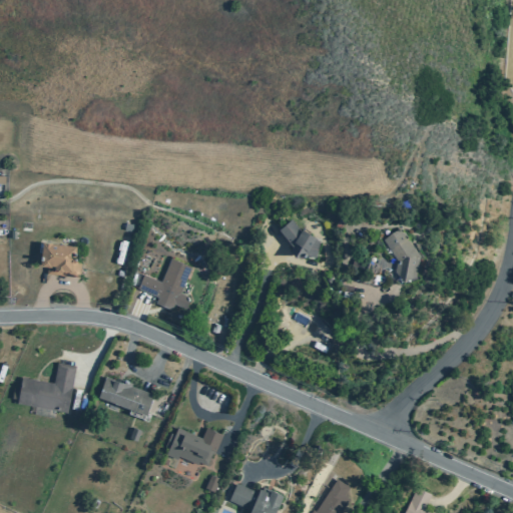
[(319,240),(315,239),(316,237),(301,228),(300,229),(291,218),(278,229),(291,245),(290,248),(294,255),(303,257),(305,253),(315,257),(319,240)]
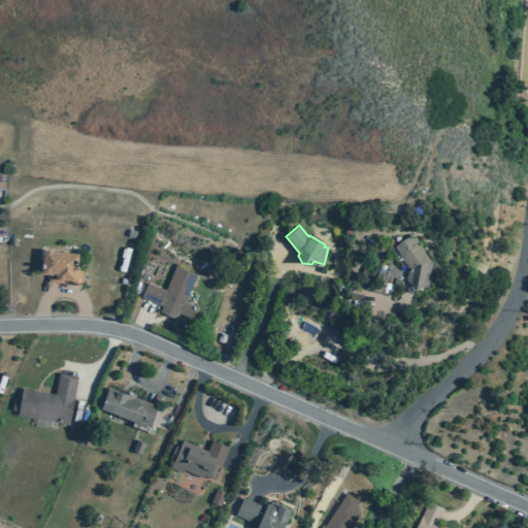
[(135,238),(127,236),(128,230),(136,231),(135,238)]
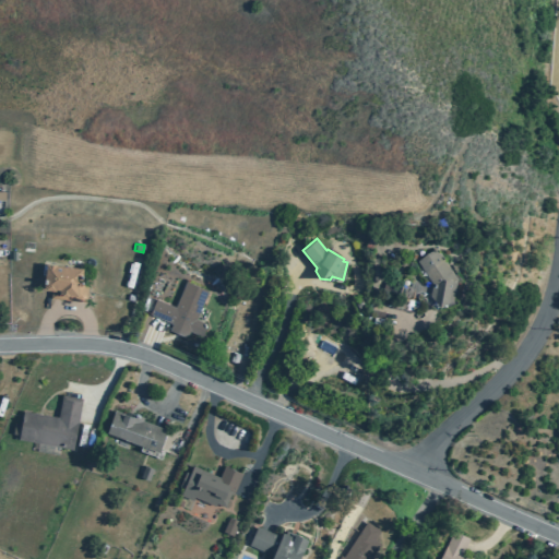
[(417,260),(436,247),(455,276),(452,297),(439,304),(429,294),(431,282),(417,260)]
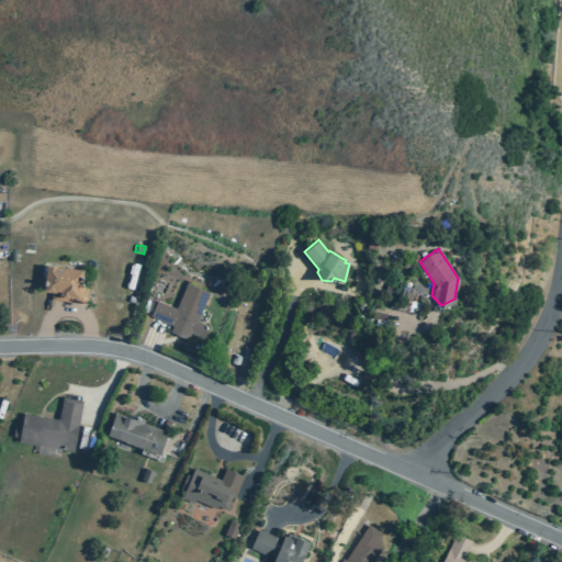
[(51,299),(86,303),(88,287),(81,285),(82,269),(46,265),(43,290),(52,291),(51,299)]
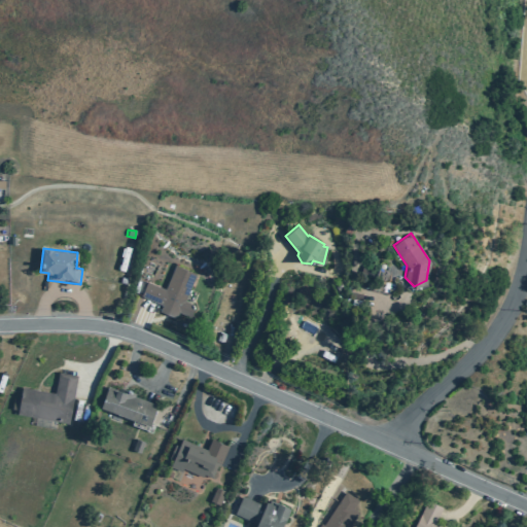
[(196,274),(174,265),(165,289),(146,281),(140,295),(190,317),(195,305),(184,301),(196,274)]
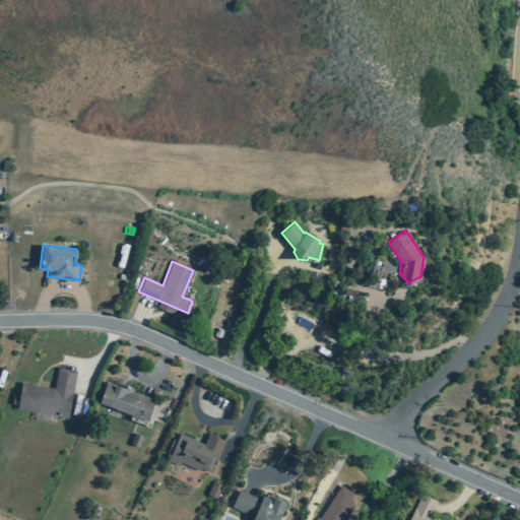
[(300,318),(304,311),(314,316),(311,323),(300,318)]
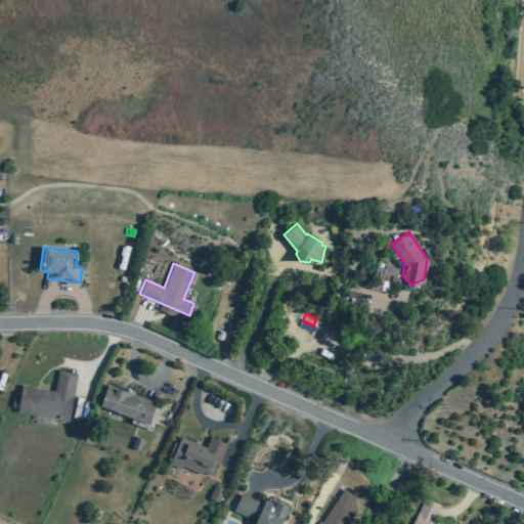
[(77,375),(58,373),(55,392),(24,388),(20,416),(72,421),(77,375)]
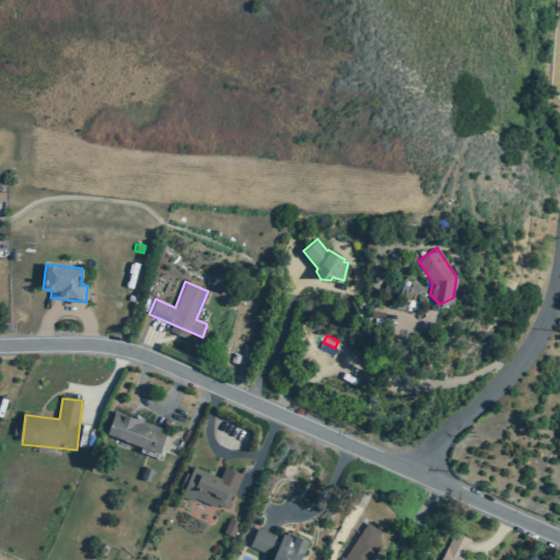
[(158,456),(167,431),(114,411),(104,436),(158,456)]
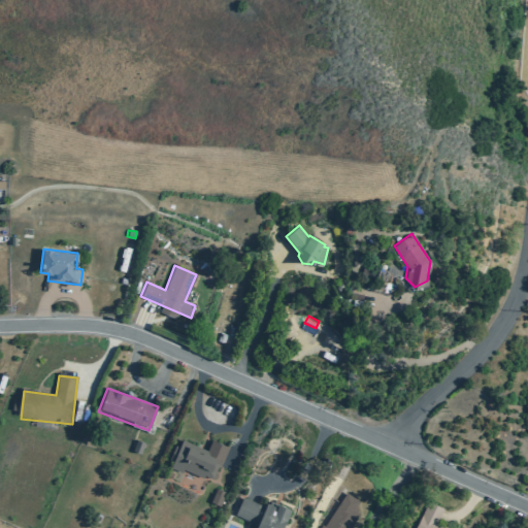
[(141,454),(132,451),(136,439),(144,442),(141,454)]
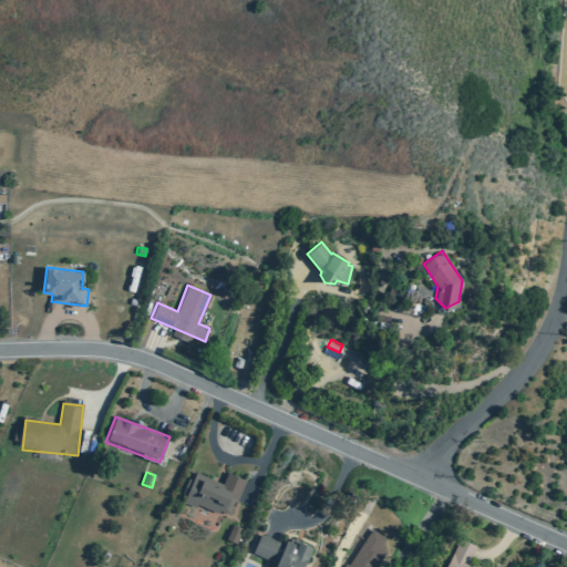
[(223,483),(195,472),(192,480),(188,478),(182,494),(185,495),(183,502),(195,507),(197,504),(217,513),(218,509),(228,514),(234,500),(236,501),(245,480),(227,472),(223,483)]
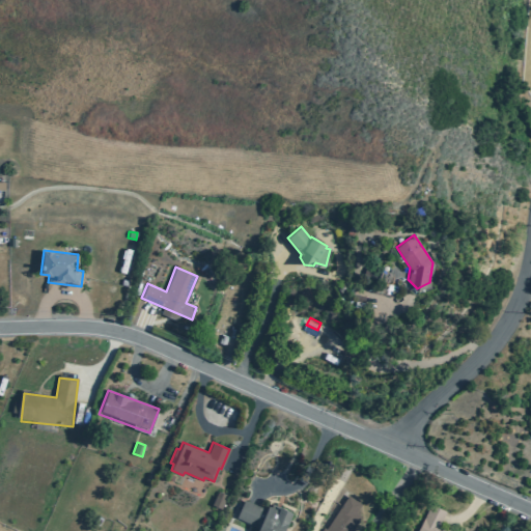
[(220,509),(212,505),(217,491),(226,494),(220,509)]
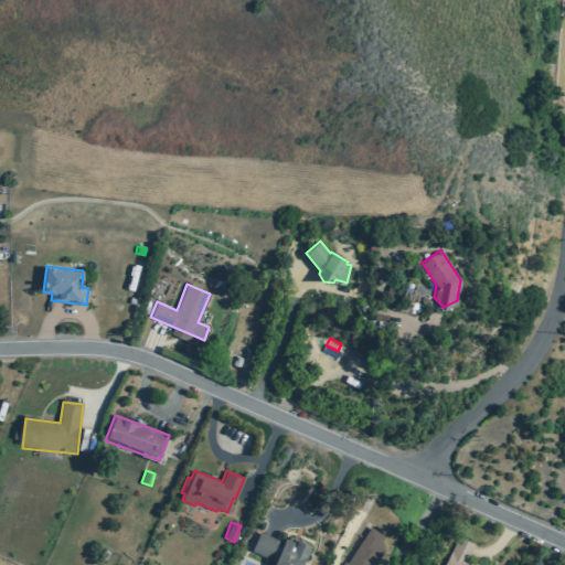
[(374,564),(384,548),(377,545),(383,535),(370,526),(347,563),(343,562),(341,564),(374,564)]
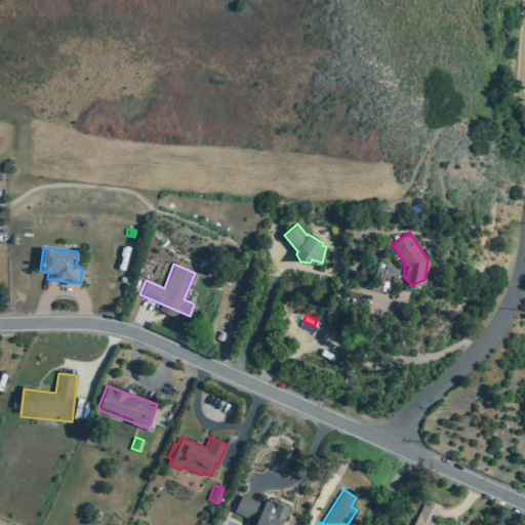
[(280,524),(289,506),(276,500),(275,503),(265,499),(263,503),(241,494),(233,512),(255,521),(253,524),(280,524)]
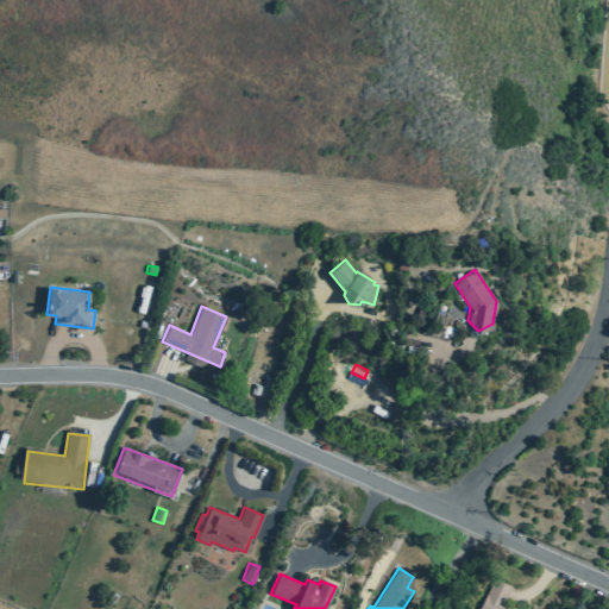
[(516,608),(503,602),(510,586),(494,578),(478,608),(516,608)]
